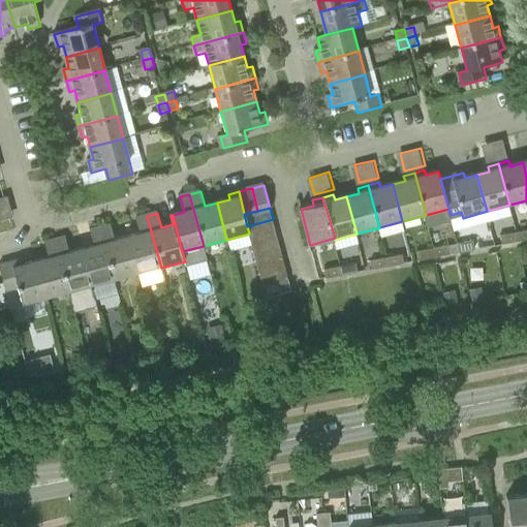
[(138,274),(161,268),(147,216),(136,218),(141,234),(128,237),(138,274)]
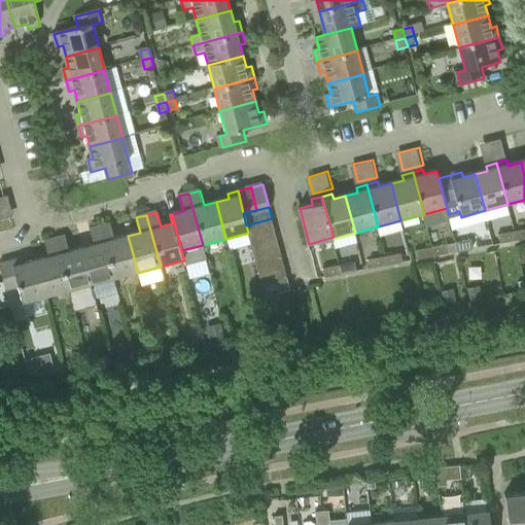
[(249,238),(276,231),(272,218),(246,225),(248,233),(249,238)]
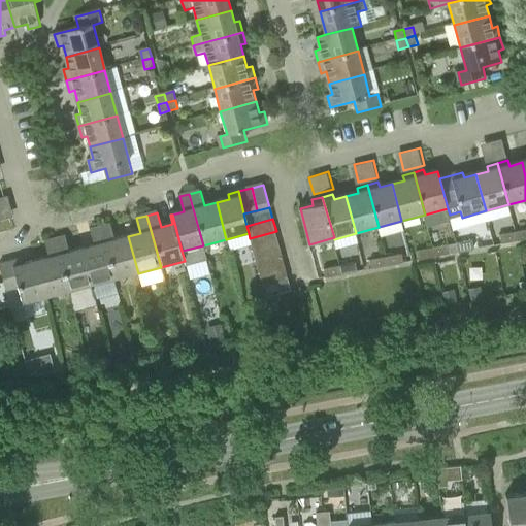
[(116,280),(138,273),(128,236),(116,239),(111,225),(101,227),(116,280)]
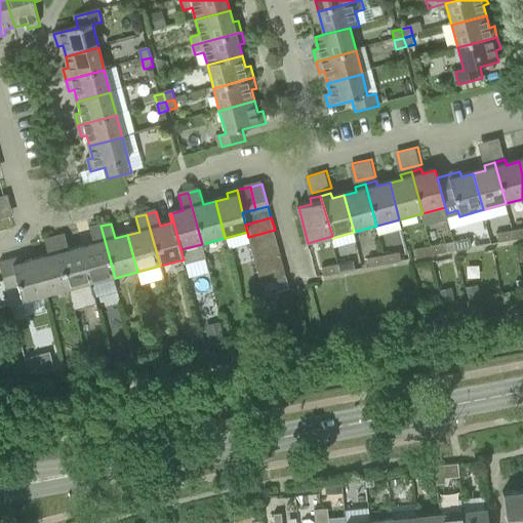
[(92,284),(115,278),(101,226),(90,229),(94,244),(82,247),(92,284)]
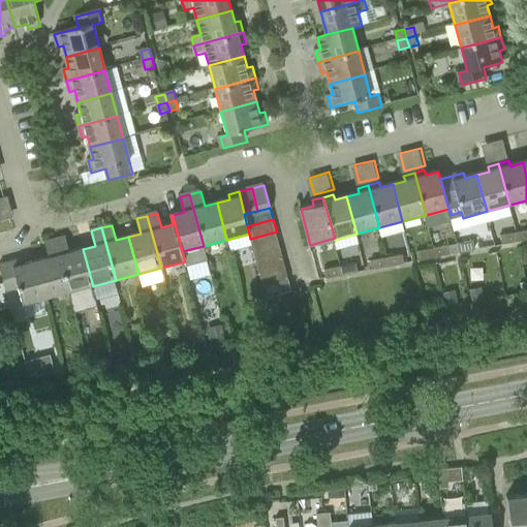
[(253,251),(280,244),(277,231),(250,239),(253,251)]
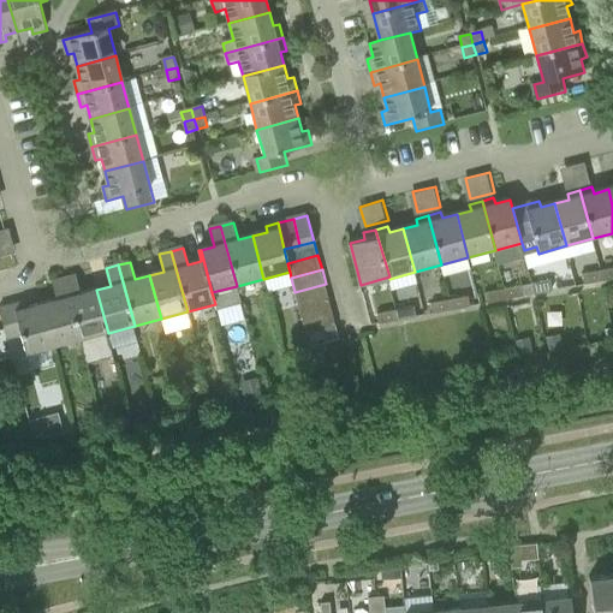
[(603,283),(612,280),(612,269),(602,272),(603,283)]
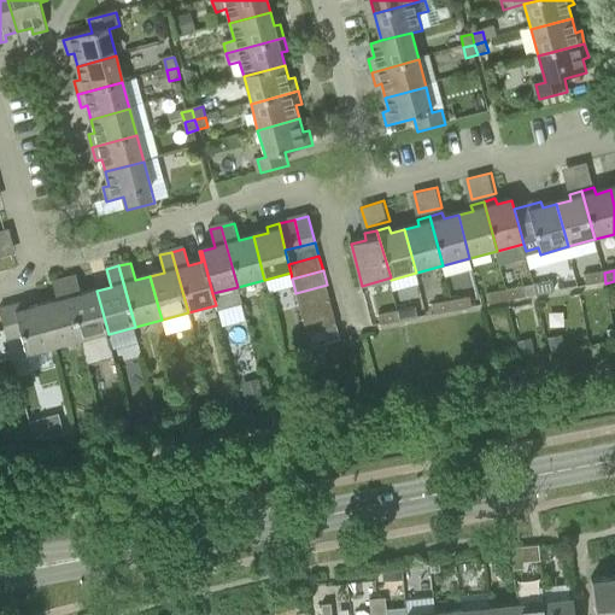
[(587,287),(605,283),(604,273),(585,276),(587,287)]
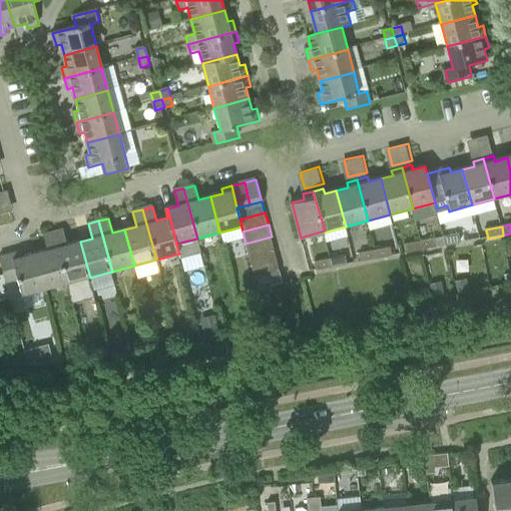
[(68,284),(90,278),(80,241),(68,244),(64,230),(54,232),(68,284)]
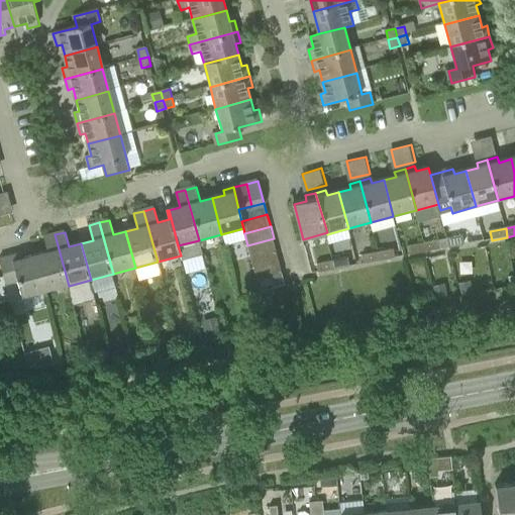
[(46,291),(69,286),(55,234),(43,237),(47,251),(36,254),(46,291)]
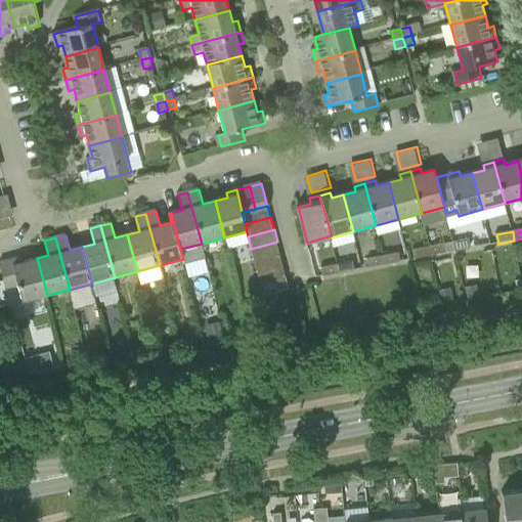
[(468,240),(451,243),(453,252),(470,249),(468,240)]
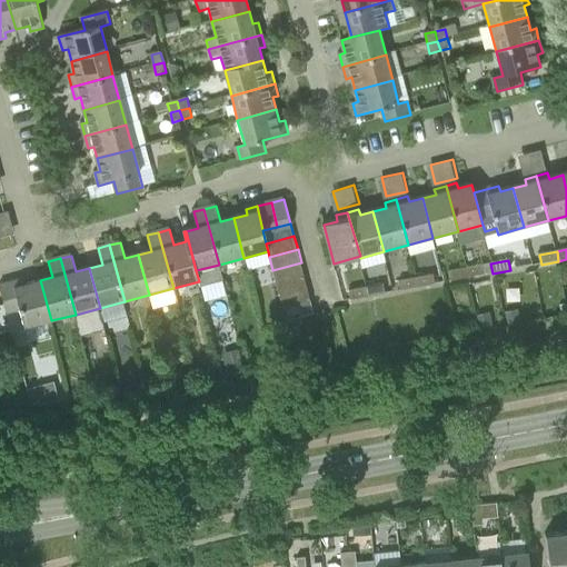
[(276,284),(305,276),(301,262),(272,270),(276,284)]
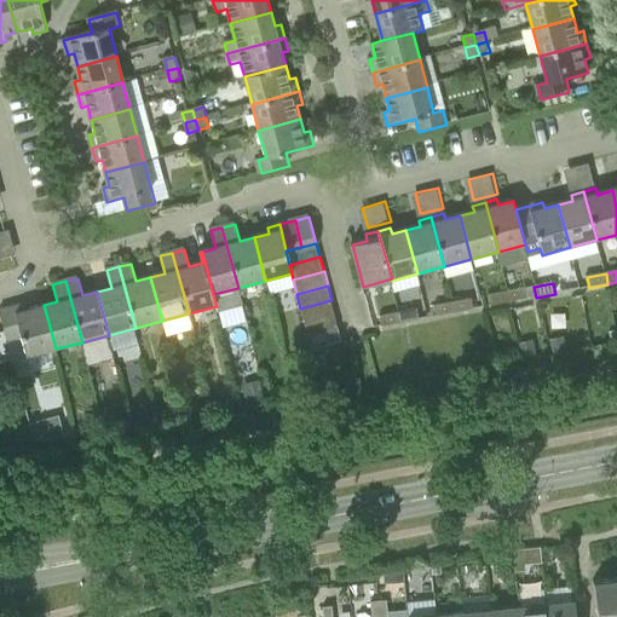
[(509,303),(529,299),(526,288),(508,292),(509,303)]
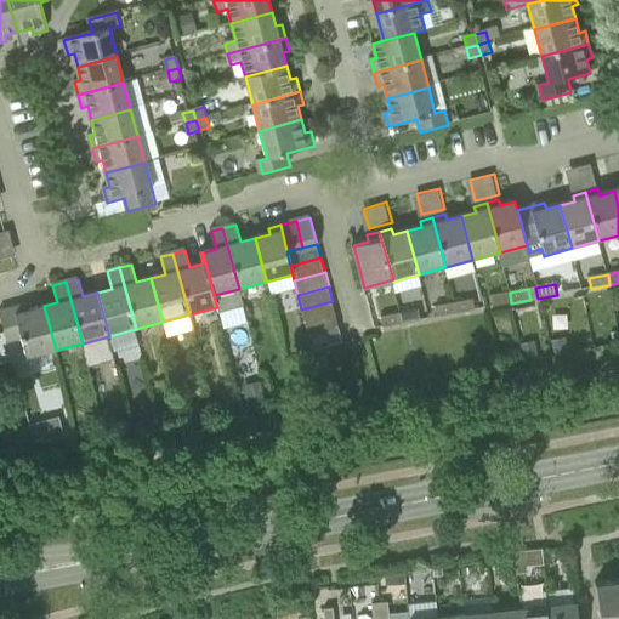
[(493,307),(511,304),(510,293),(490,296),(493,307)]
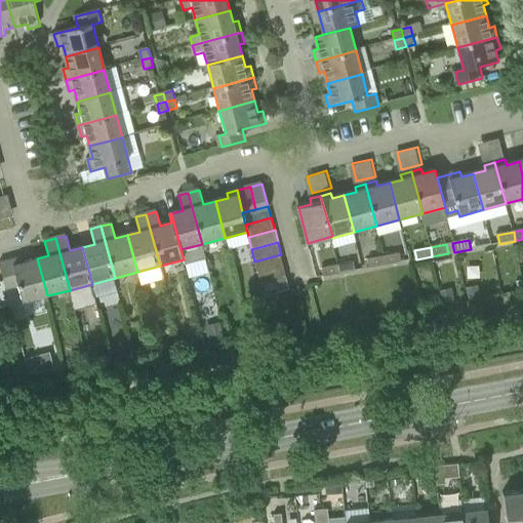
[(386,266),(402,263),(400,253),(385,256),(386,266)]
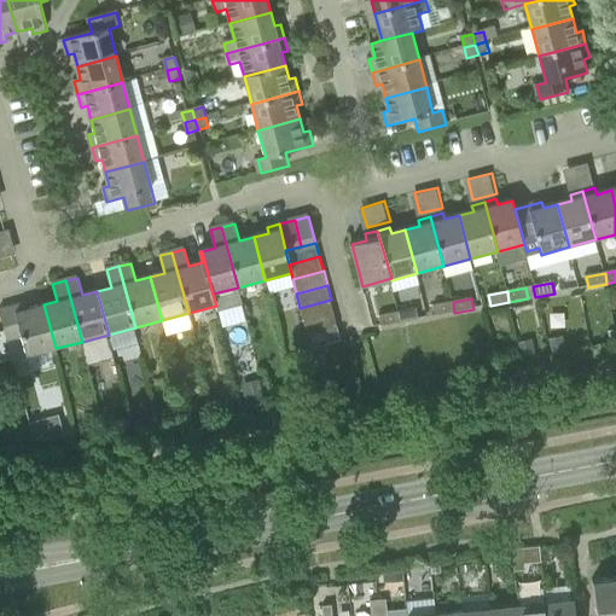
[(304,323),(335,314),(331,300),(300,308),(304,323)]
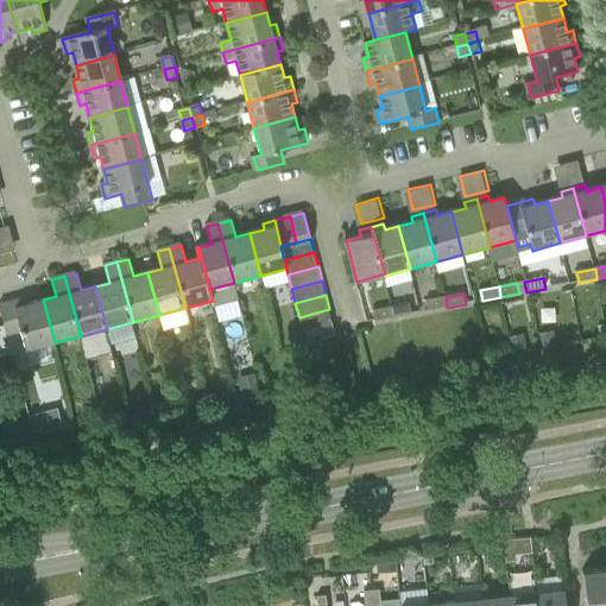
[(429,311),(447,308),(446,297),(427,301),(429,311)]
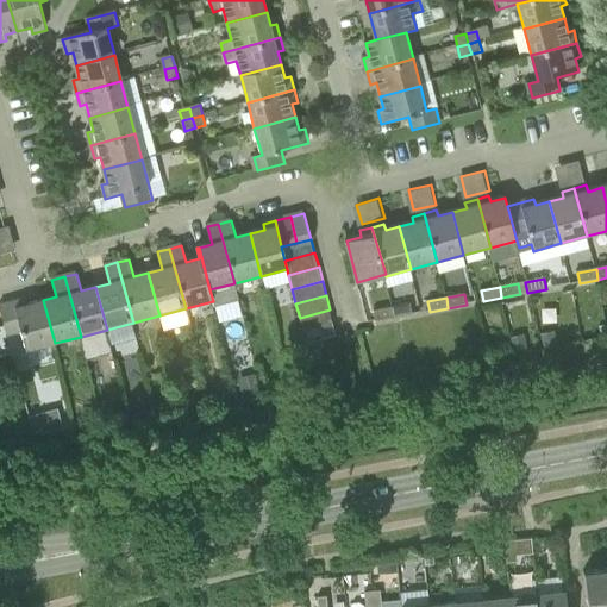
[(27,351),(55,343),(43,300),(27,305),(26,299),(0,305),(0,307),(5,327),(7,336),(22,332),(27,351)]
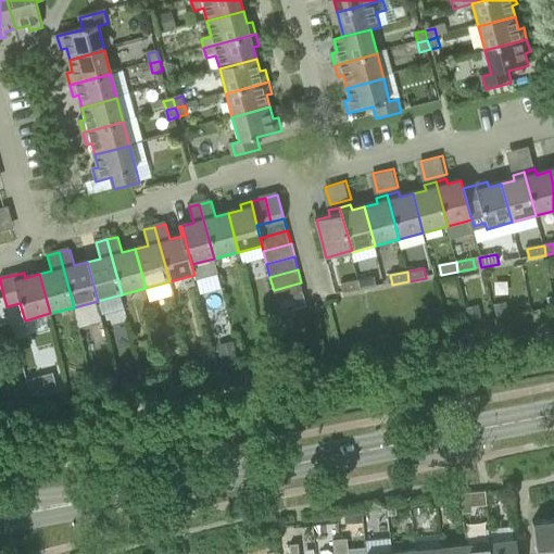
[(361,290),(377,287),(376,278),(359,281),(361,290)]
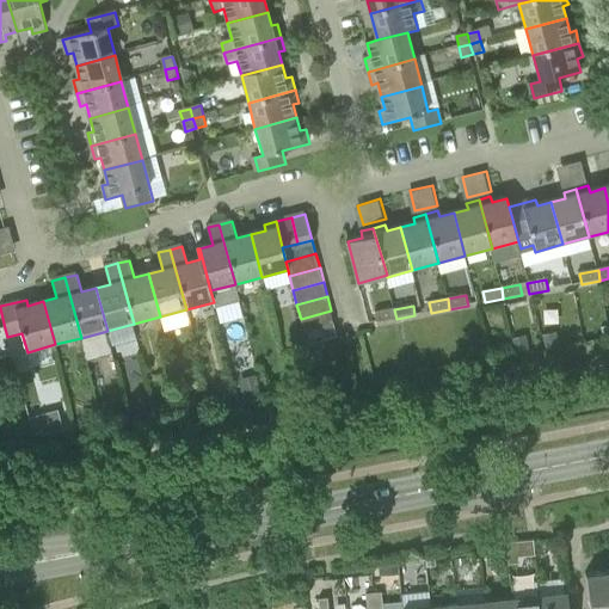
[(377,323),(397,319),(394,309),(375,313),(377,323)]
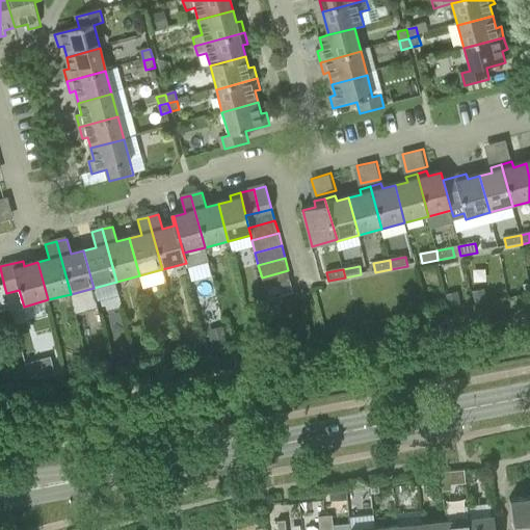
[(265,290),(291,283),(288,270),(262,277),(265,290)]
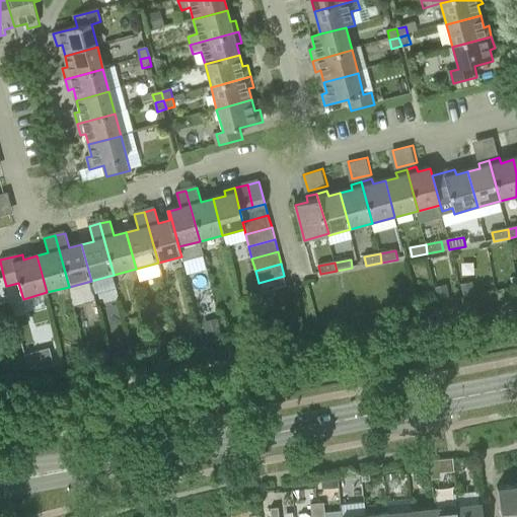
[(516,486),(498,488),(501,516),(516,516),(516,486)]
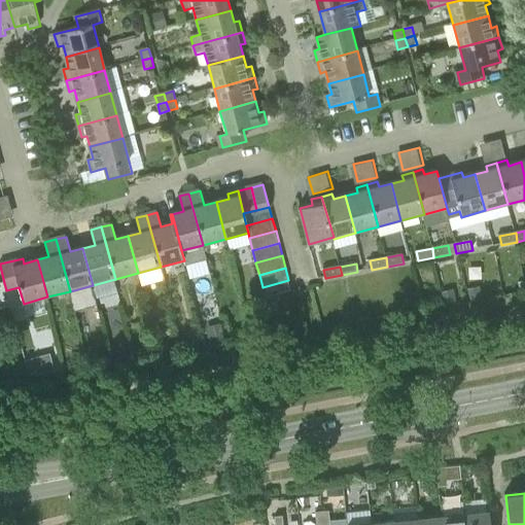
[(331,523),(330,512),(316,514),(317,524),(331,523)]
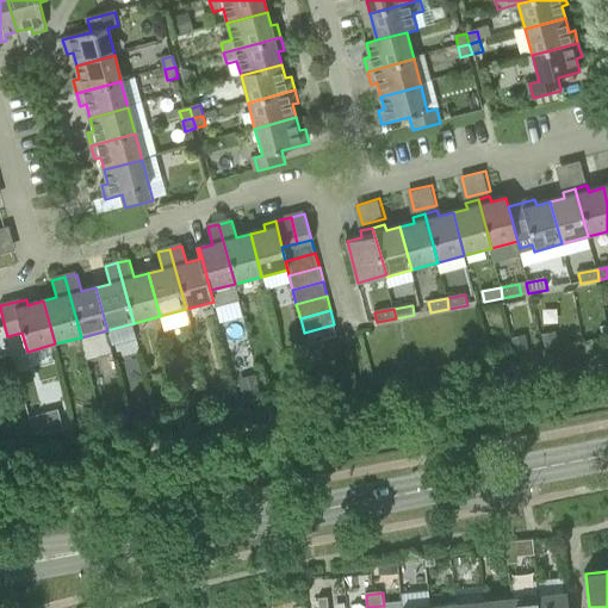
[(540,595),(541,607),(569,607),(568,593),(540,595)]
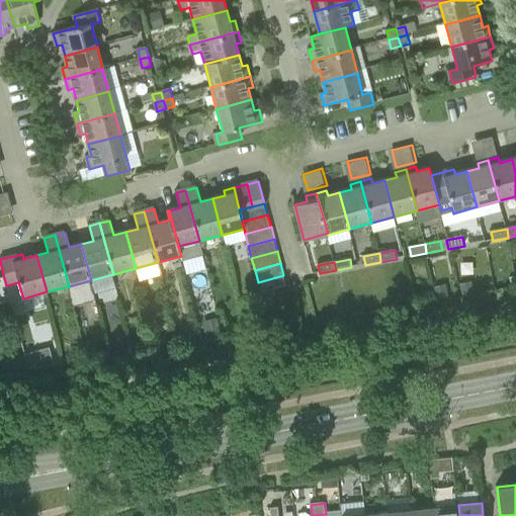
[(459,515),(458,505),(436,507),(436,515),(459,515)]
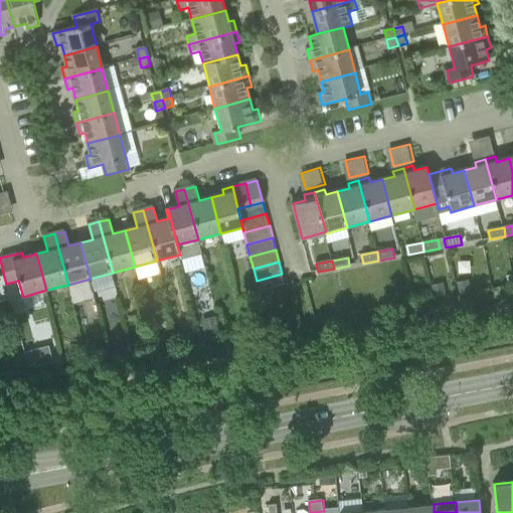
[(434,512),(434,504),(409,507),(410,512),(434,512)]
